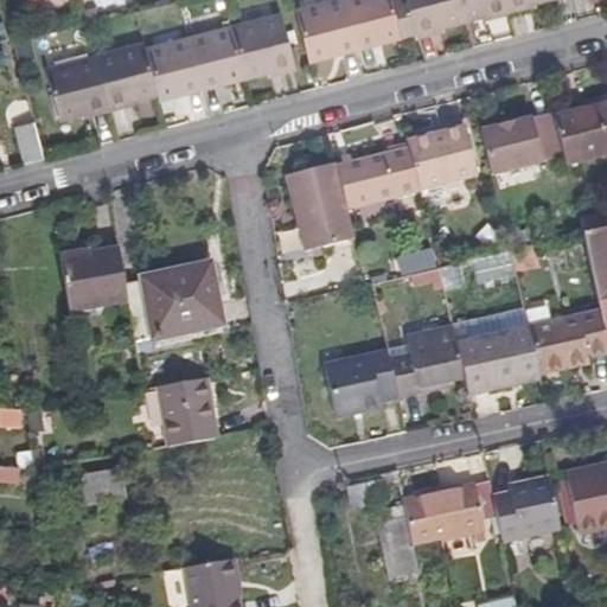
[(342,0),(295,12),(308,61),(358,48),(345,0),(342,0)]
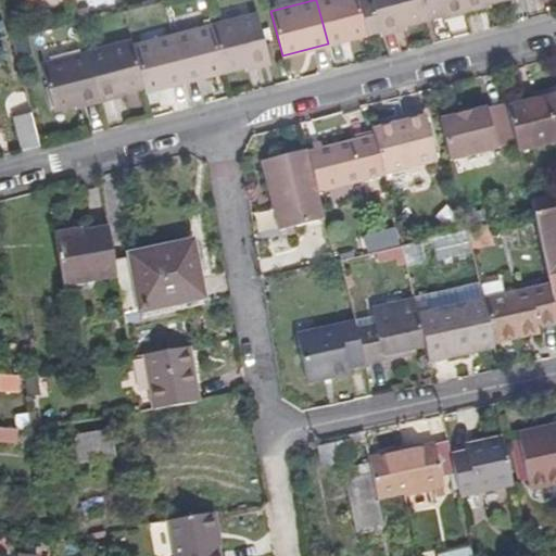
[(316,0),(328,43),(368,34),(358,0),(316,0)]
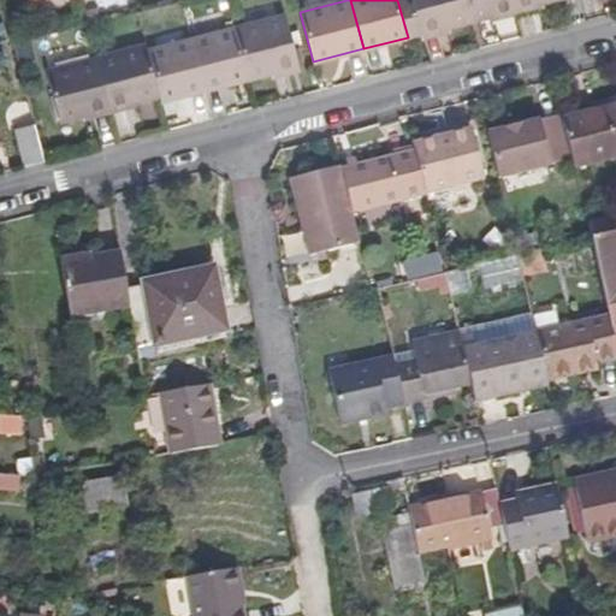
[(397,0),(408,37),(422,34),(413,0),(397,0)]
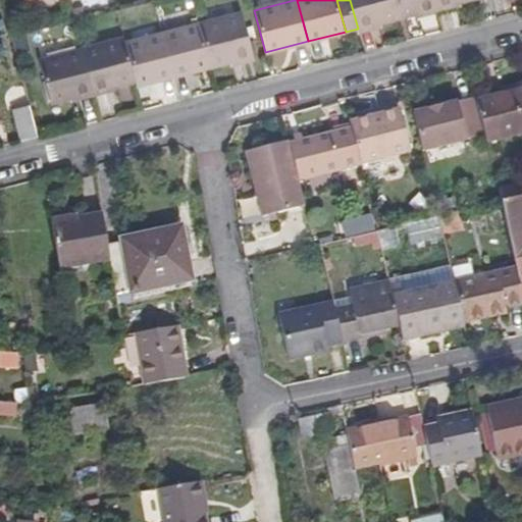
[(381,22),(400,17),(395,0),(350,0),(358,29),(381,22)]
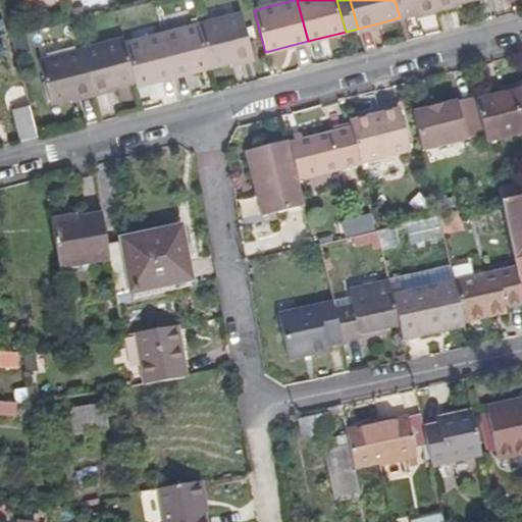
[(395,0),(400,17),(416,13),(436,8),(434,0),(395,0)]
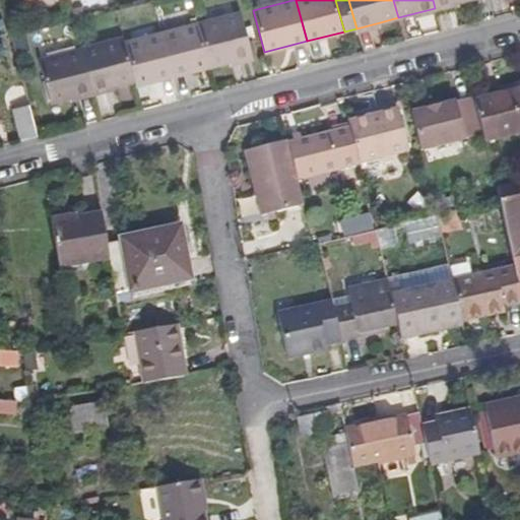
[(435,8),(437,14),(460,7),(458,2),(435,8)]
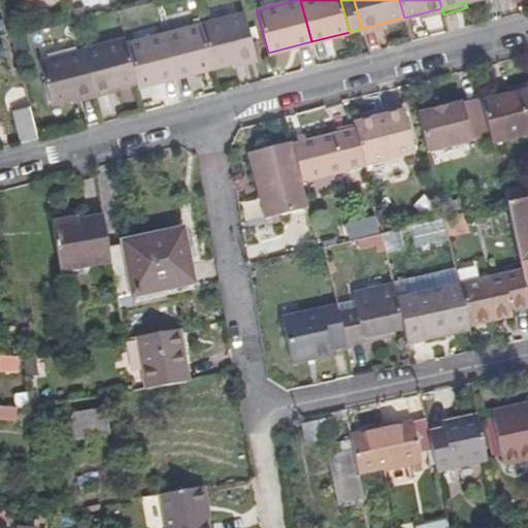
[(423,20),(443,14),(441,8),(421,13),(423,20)]
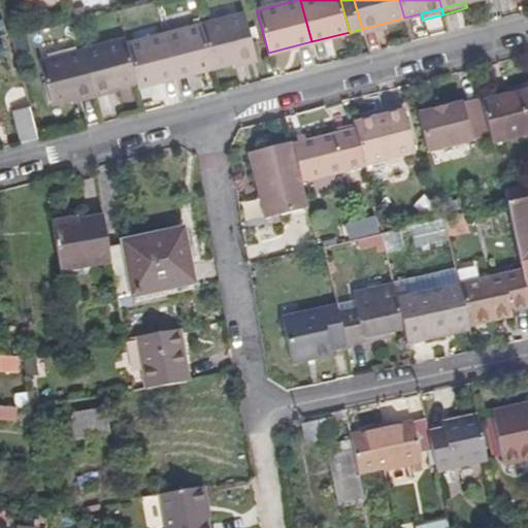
[(200,25),(211,67),(231,63),(253,57),(242,13),(200,25)]
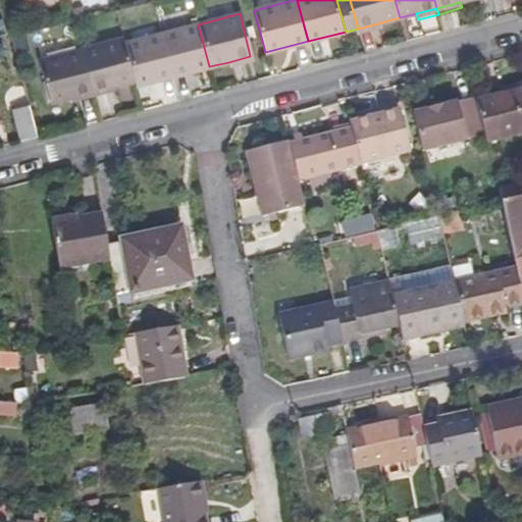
[(381,22),(358,29),(361,33),(382,28),(381,22)]
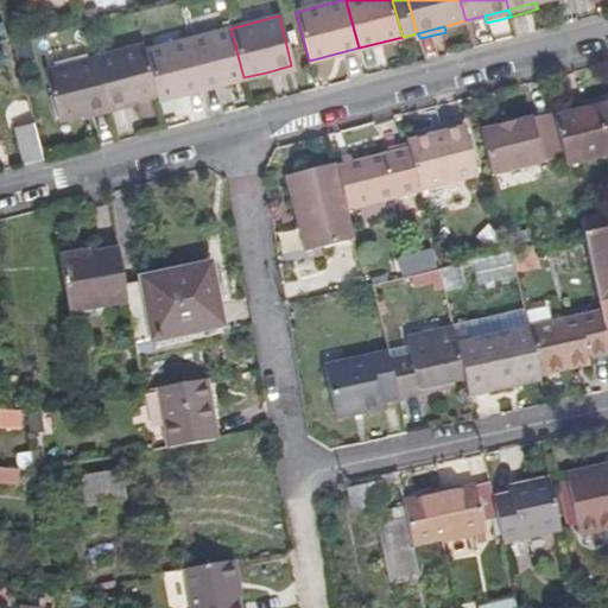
[(230,29),(188,39),(201,88),(244,77),(230,29)]
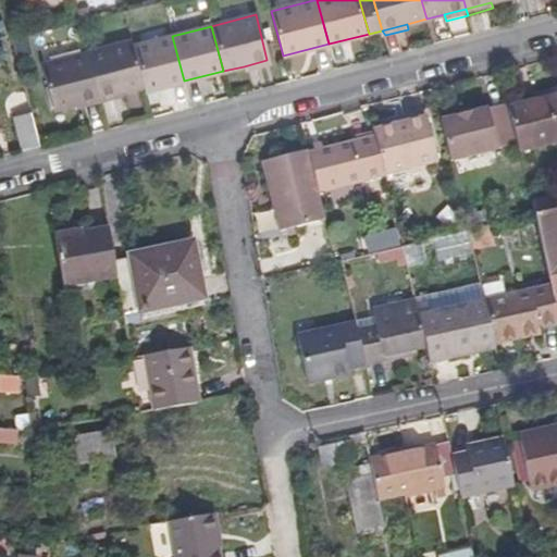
[(141,83),(144,90),(184,81),(172,36),(132,46),(141,83)]
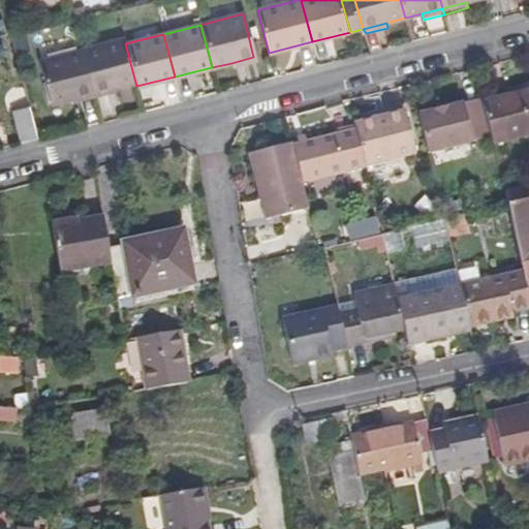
[(10,40),(13,56),(28,52),(24,36),(10,40)]
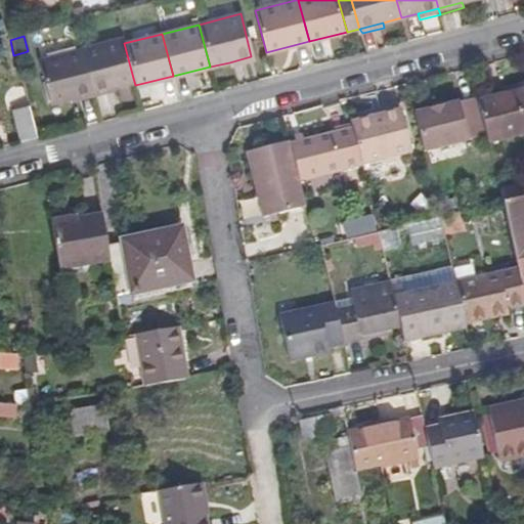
[(124,40),(80,51),(90,89),(113,83),(133,78),(124,43),(124,40)]
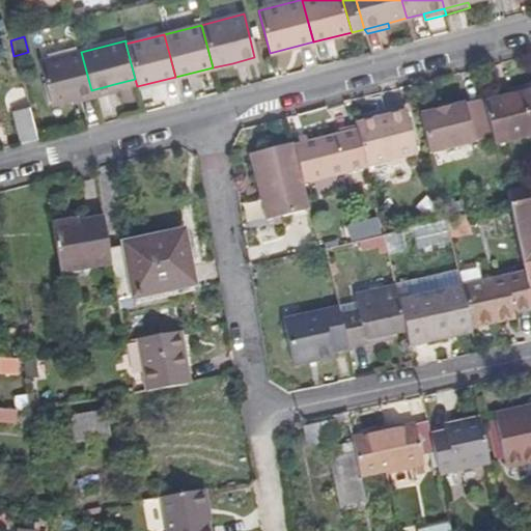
[(91,90),(81,52),(38,62),(49,101),(68,95),(91,90)]
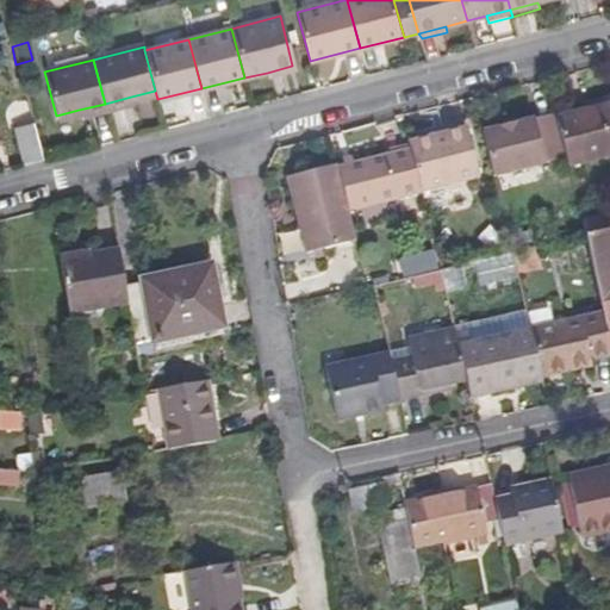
[(292,66),(267,73),(268,76),(294,72),(292,66)]
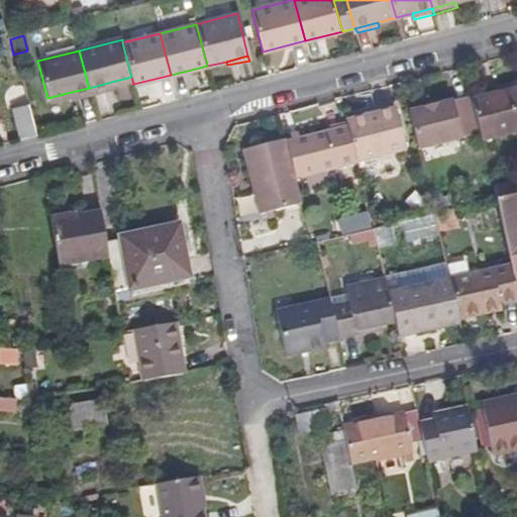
[(89,88),(91,93),(112,87),(111,82),(89,88)]
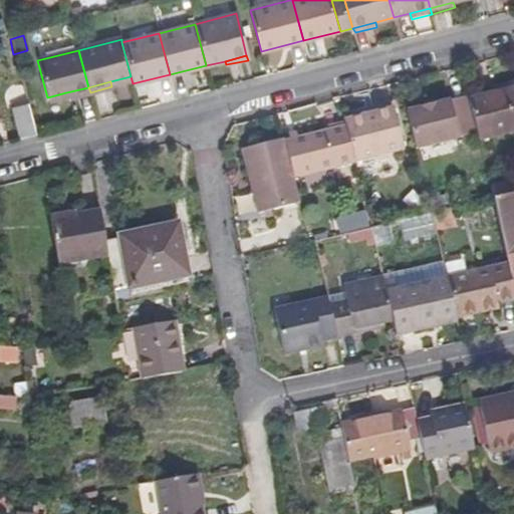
[(513,126),(513,84),(469,98),(478,132),(480,137),(513,126)]
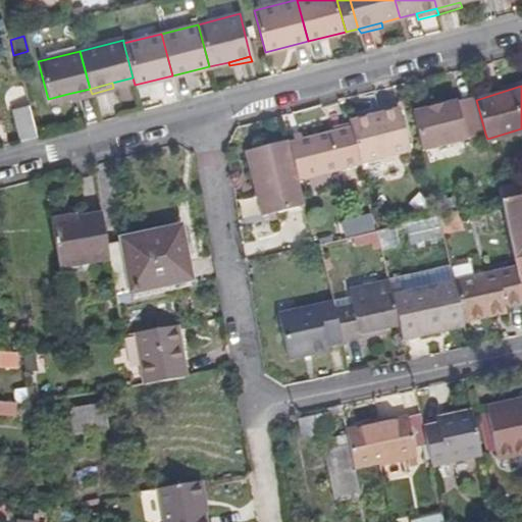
[(69,100),(92,94),(90,89),(67,94),(69,100)]
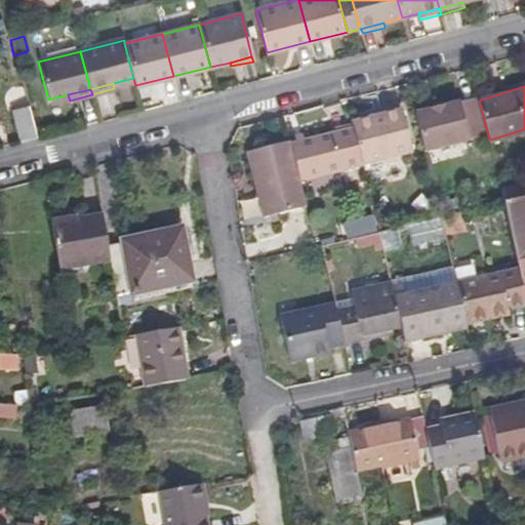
[(479,101),(479,97),(412,115),(422,151),(488,134),(479,101)]
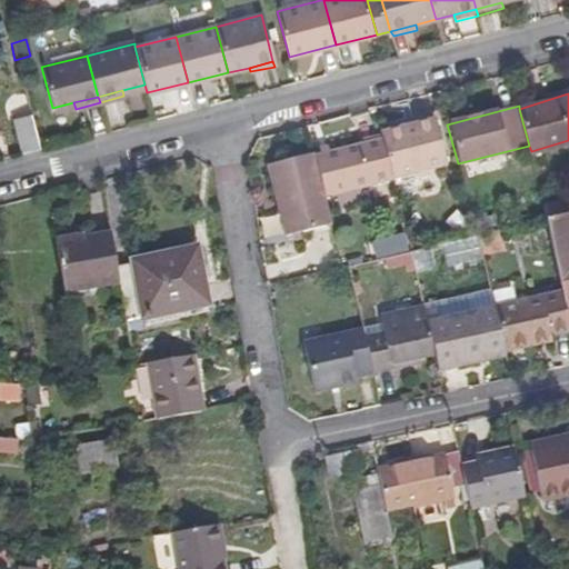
[(29,116),(37,150),(63,143),(53,109),(29,116)]
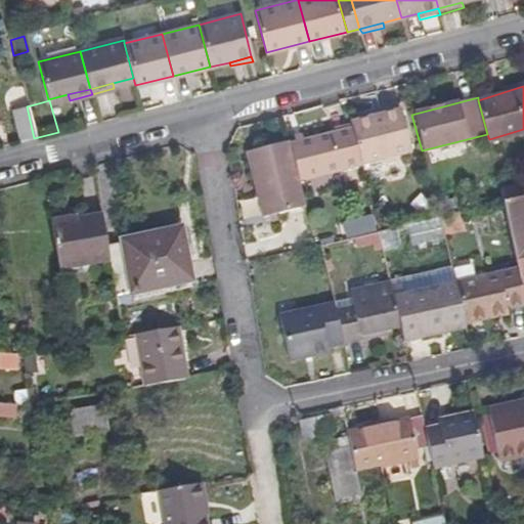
[(11,110),(18,142),(34,138),(27,106),(11,110)]
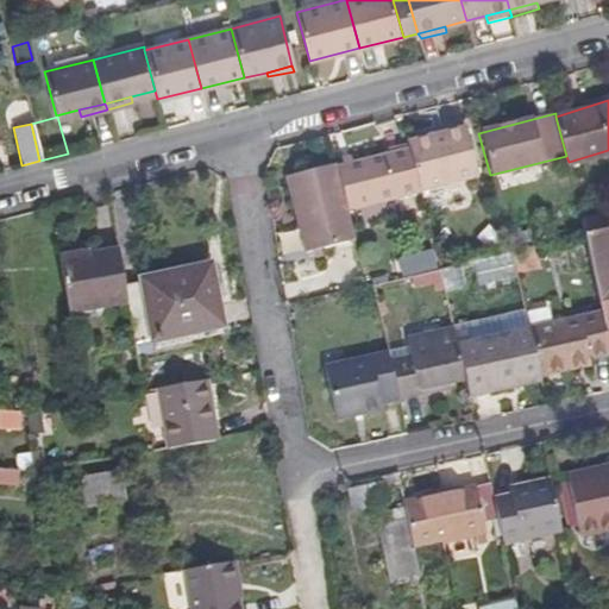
[(465,129),(408,143),(408,149),(420,192),(478,179),(465,129)]
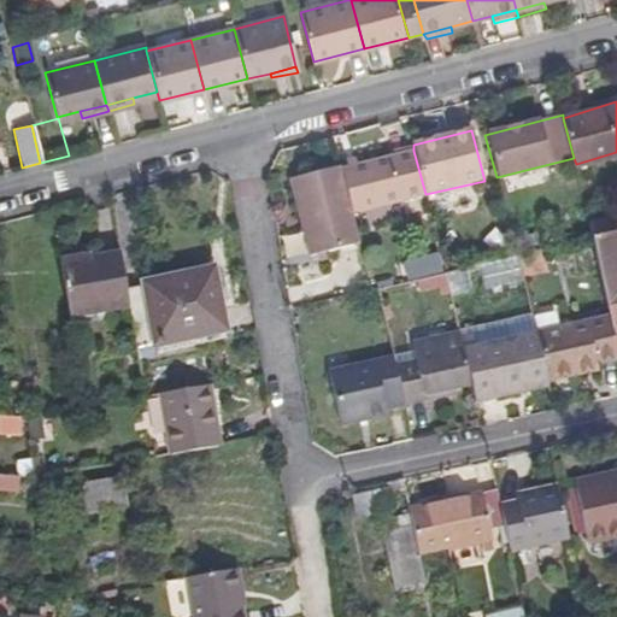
[(425,194),(413,151),(338,170),(350,213),(425,194)]
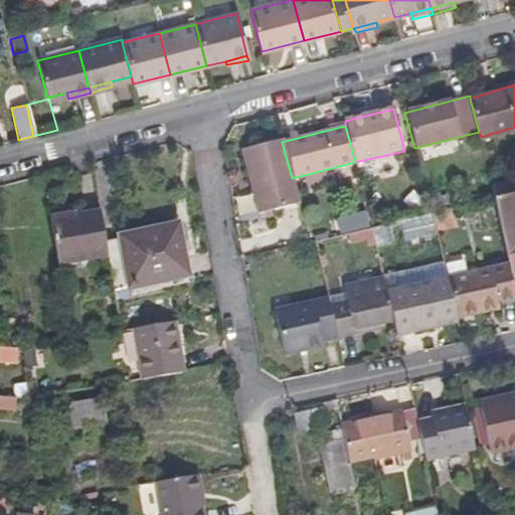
[(282,142),(282,138),(237,149),(254,213),(297,203),(292,178),(282,142)]
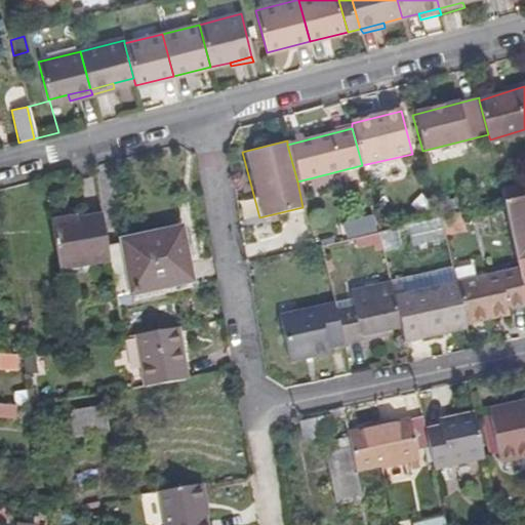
[(524,196),(508,201),(524,268),(524,271),(524,196)]
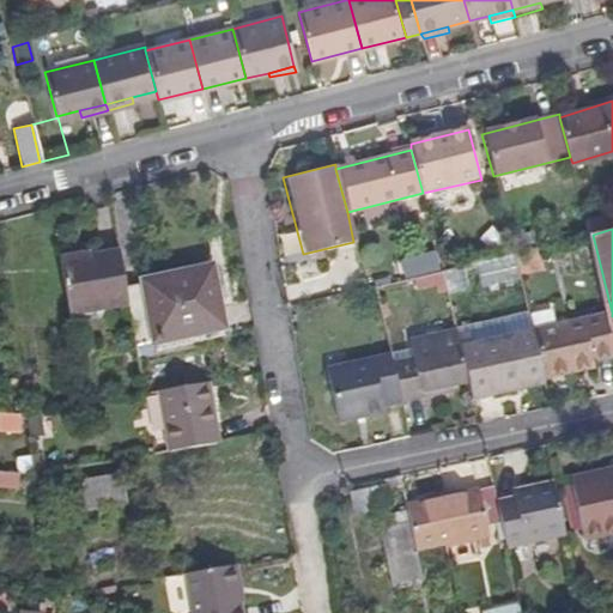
[(535,231),(514,237),(517,250),(538,246),(535,231)]
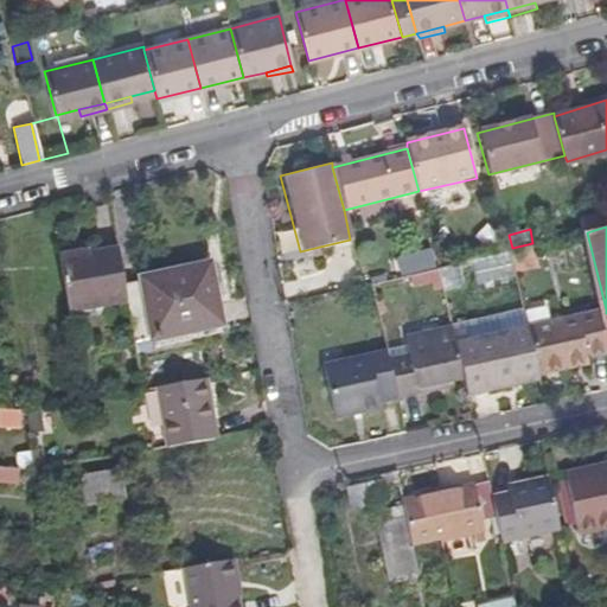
[(532,247),(510,253),(516,275),(538,269),(532,247)]
